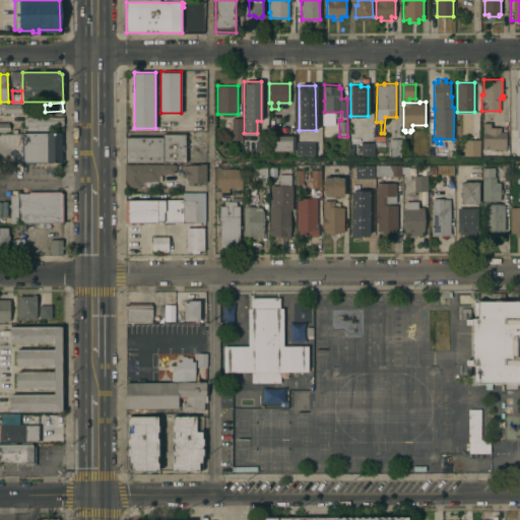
[(1,112),(2,107),(5,107),(5,104),(27,104),(27,113),(1,112)]
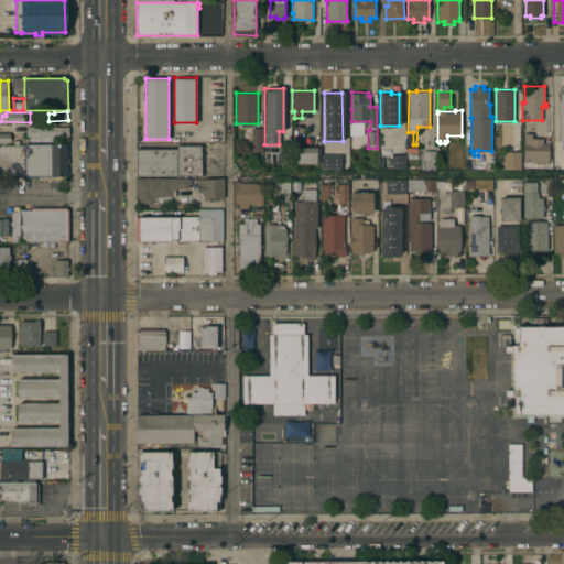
[(68,136),(54,136),(54,140),(30,141),(30,137),(26,137),(26,128),(29,128),(29,127),(30,127),(30,126),(60,125),(60,126),(67,126),(68,136)]
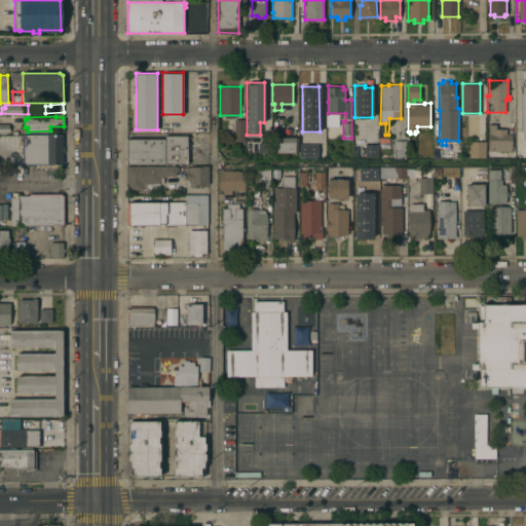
[(234,119),(245,119),(245,141),(234,141),(234,119)]
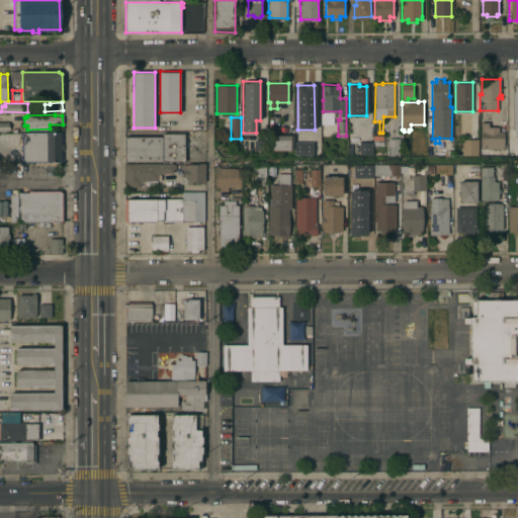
[(269,130),(271,117),(278,118),(277,131),(269,130)]
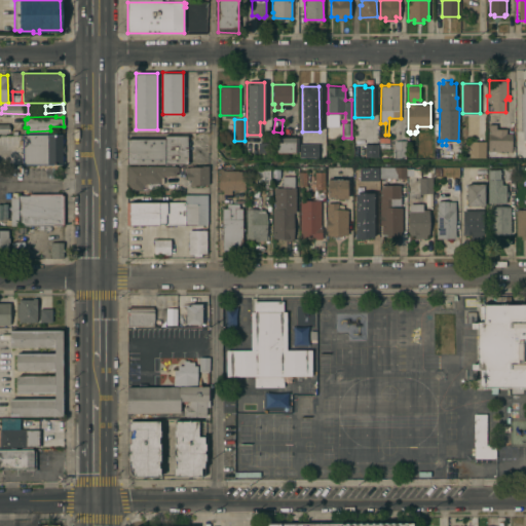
[(0,133),(0,123),(8,123),(9,133),(0,133)]
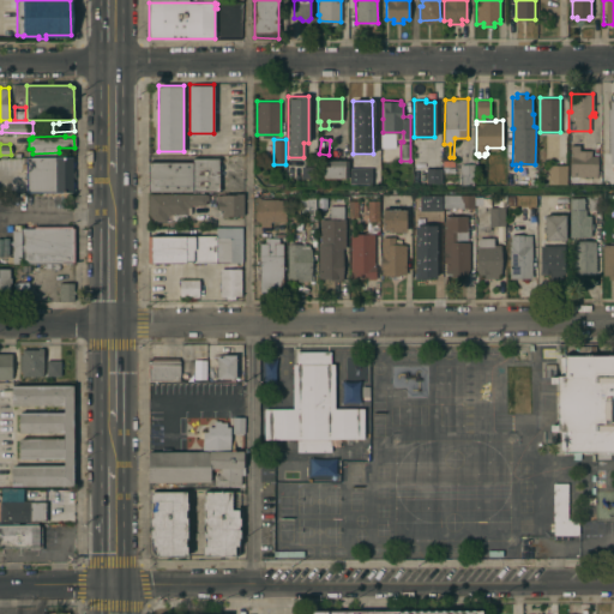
[(571,144),(579,144),(579,150),(591,150),(591,155),(597,155),(597,176),(570,175),(571,144)]
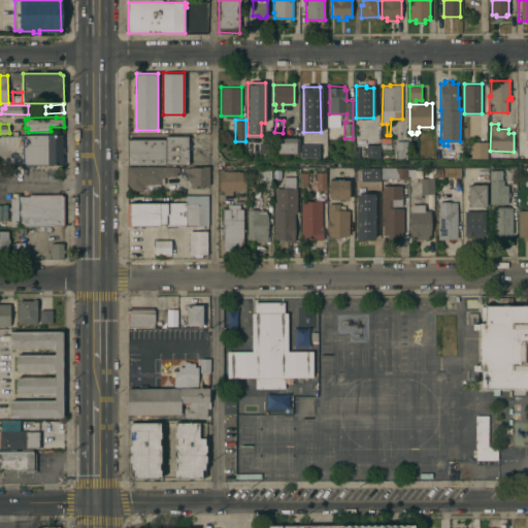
[(23,164),(23,135),(63,135),(63,138),(64,138),(64,143),(63,143),(63,156),(64,156),(64,160),(63,160),(63,164),(23,164)]
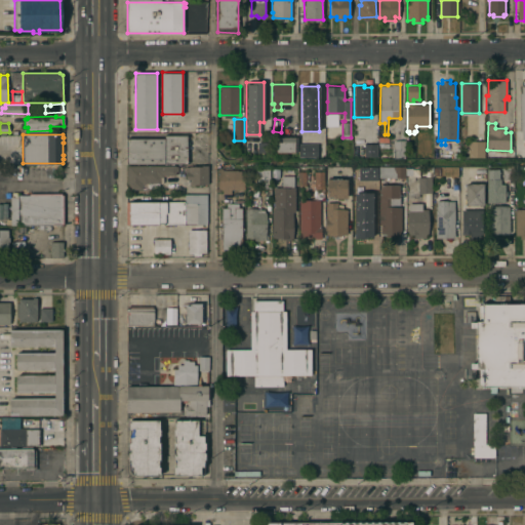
[(127,163),(127,137),(165,137),(165,134),(188,134),(188,142),(190,142),(190,145),(188,145),(188,163),(127,163)]
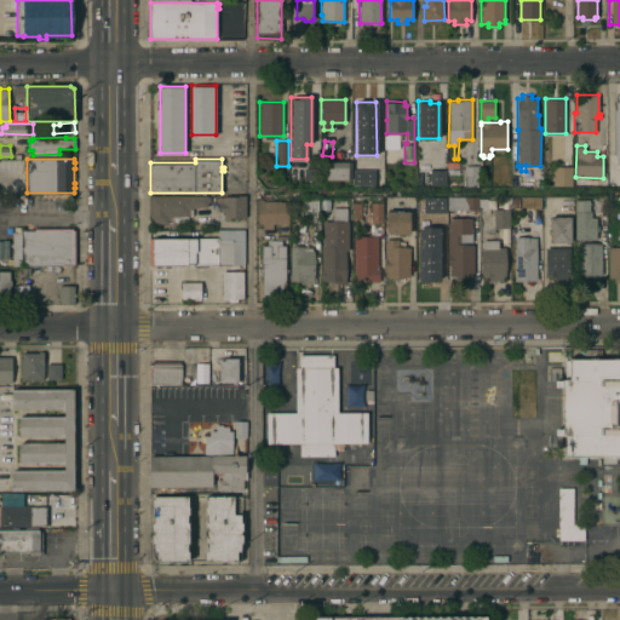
[(326,161),(351,161),(351,179),(326,178),(326,161)]
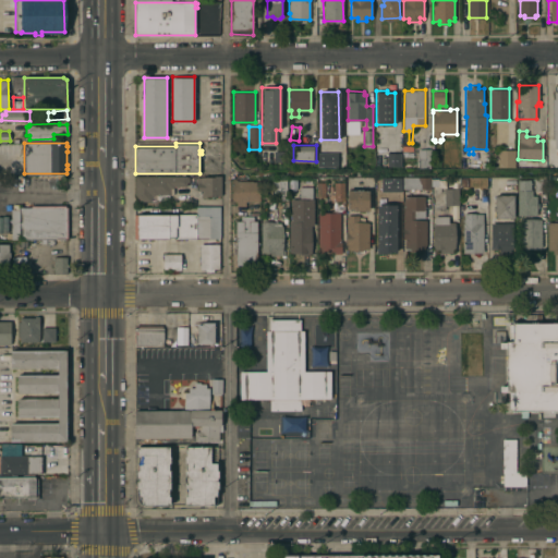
[(431,148),(431,167),(420,167),(420,158),(419,158),(419,148),(431,148)]
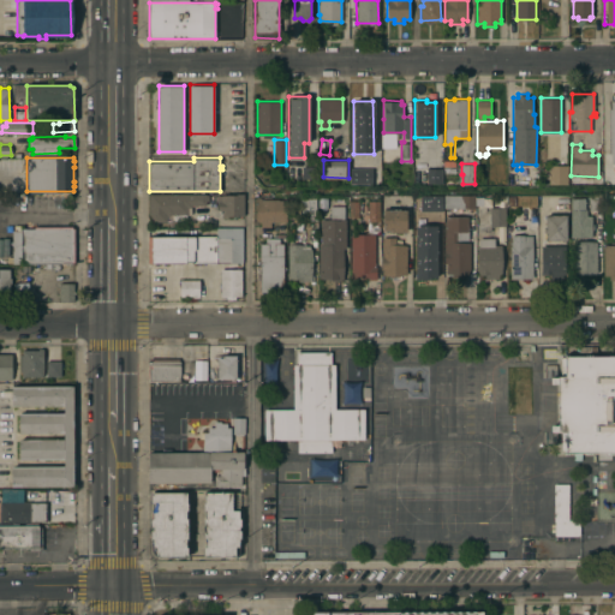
[(547,185),(566,185),(566,166),(547,166),(547,185)]
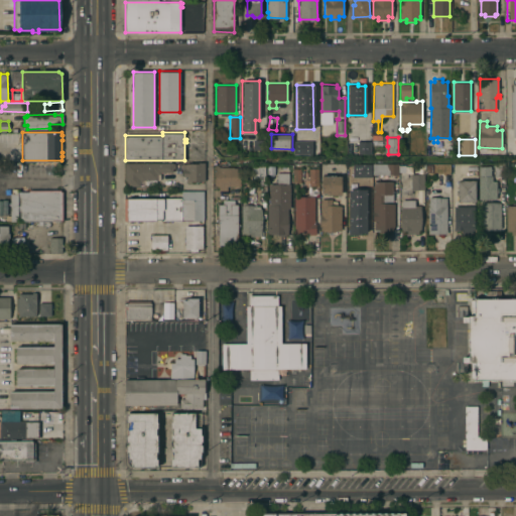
[(295,141),(311,141),(311,155),(295,155),(295,141)]
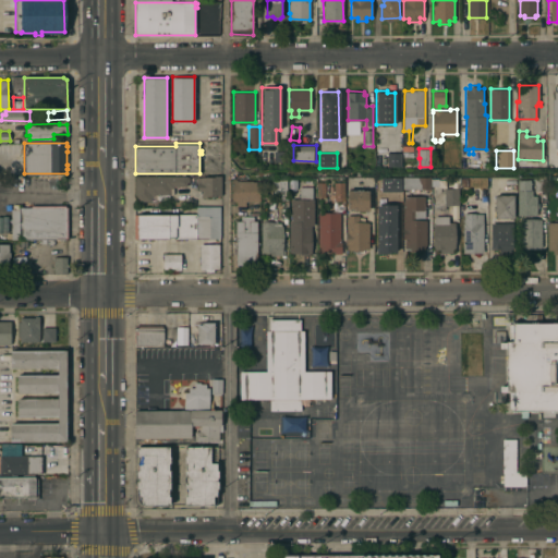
[(399,153),(386,154),(386,167),(400,167),(399,153)]
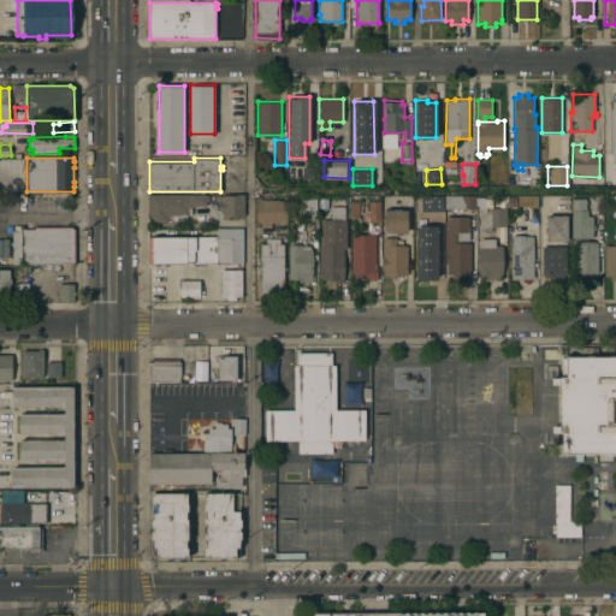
[(221,209),(218,209),(218,201),(221,201),(221,194),(237,194),(237,193),(244,193),(244,215),(234,215),(234,217),(221,217),(221,209)]
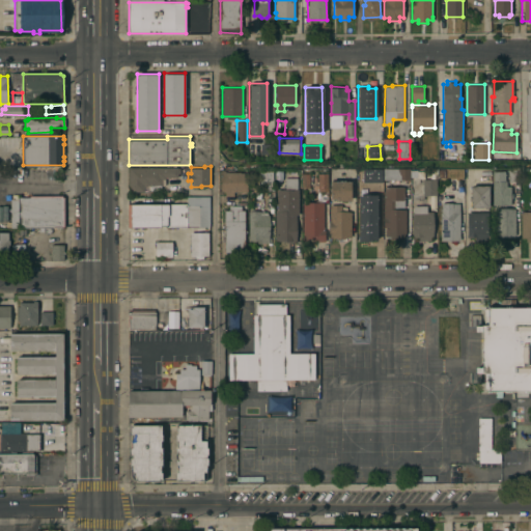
[(129,167),(178,167),(180,167),(180,172),(178,173),(178,177),(166,177),(166,178),(162,178),(162,184),(151,185),(144,185),(144,191),(134,191),(129,185),(129,167)]
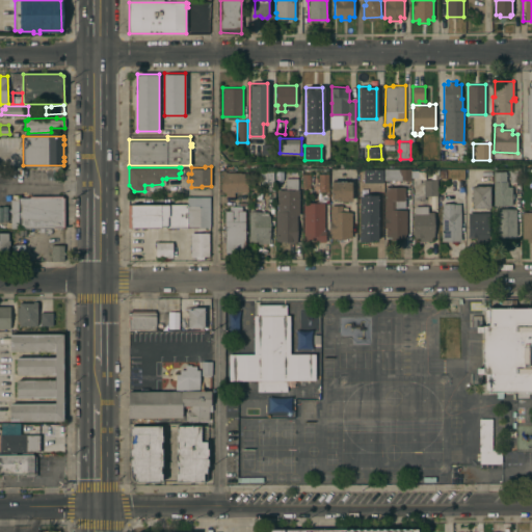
[(383,180),(383,167),(410,167),(410,168),(410,177),(410,180),(383,180)]
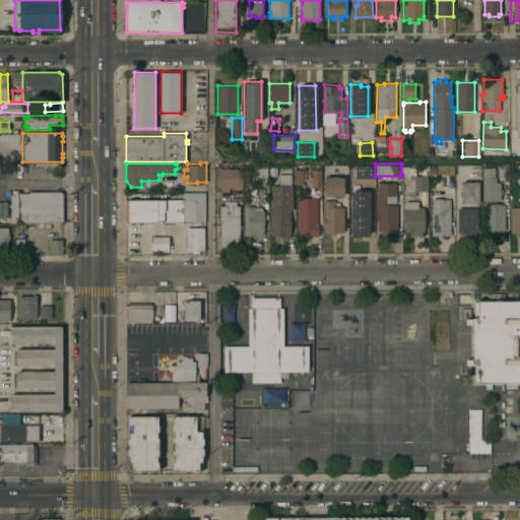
[(498,165),(509,165),(509,178),(498,178),(498,165)]
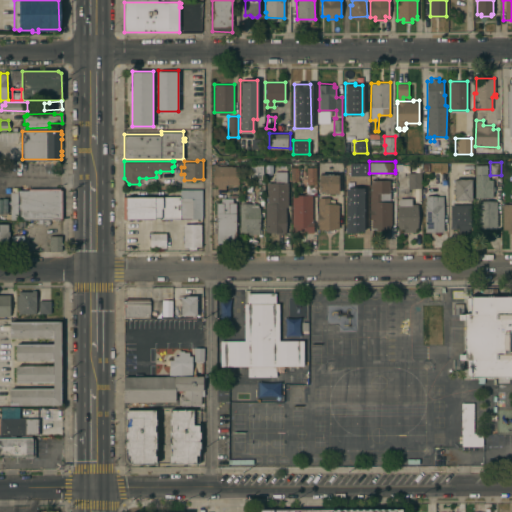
[(367,163),(348,163),(349,176),(368,175),(367,163)]
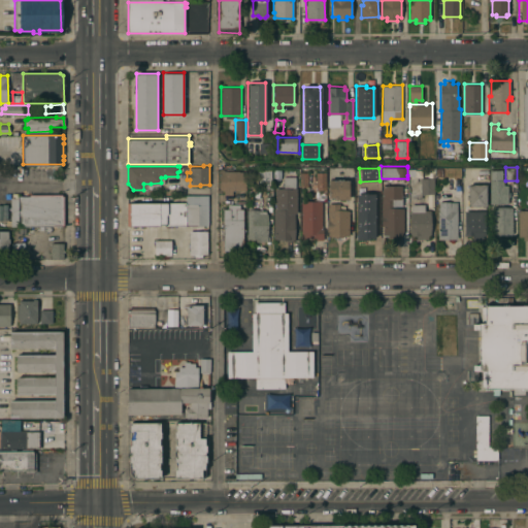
[(219,169),(224,169),(224,170),(245,170),(245,190),(232,190),(232,194),(224,194),(224,190),(219,190),(219,169)]
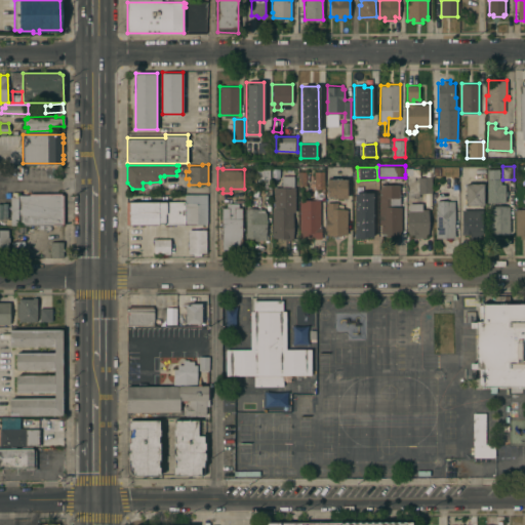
[(487,168),(499,168),(499,177),(500,177),(500,184),(505,184),(505,190),(508,190),(508,195),(506,195),(506,202),(487,202),(487,168)]
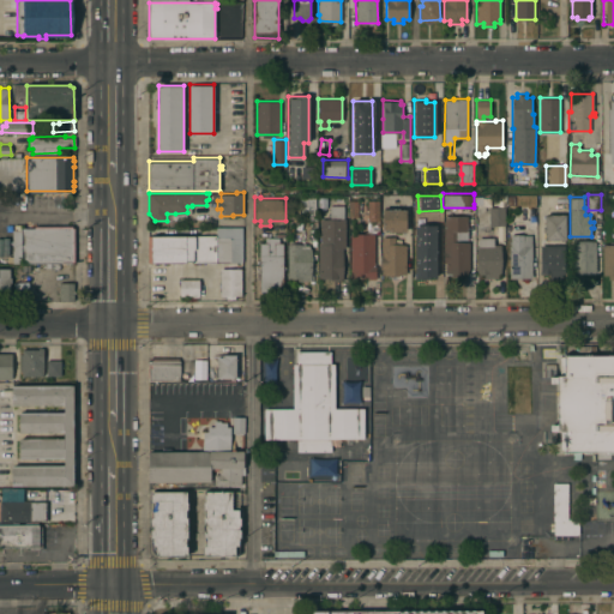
[(359,199),(359,217),(349,217),(349,199),(359,199)]
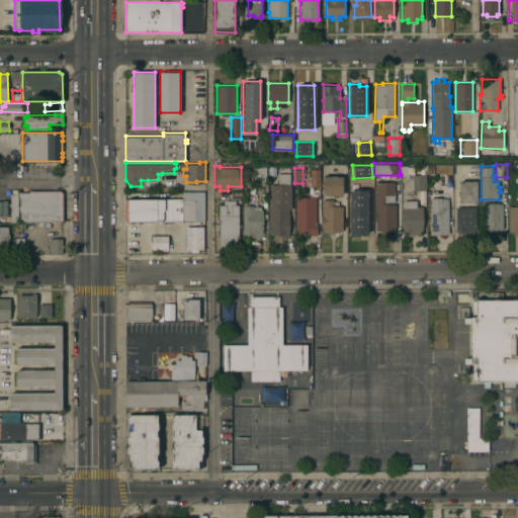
[(310,168),(320,169),(320,196),(310,195),(310,168)]
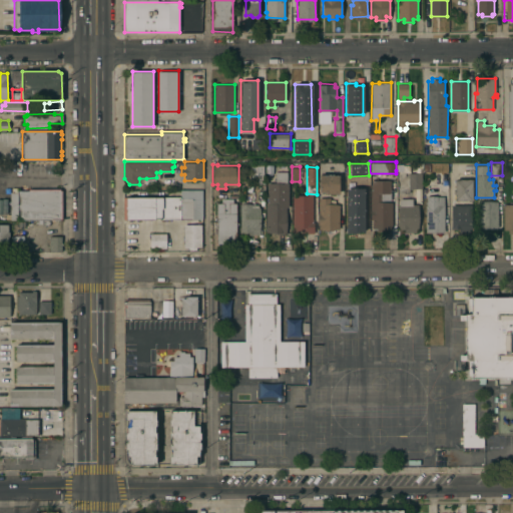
[(264,171),(264,183),(255,183),(255,171),(264,171)]
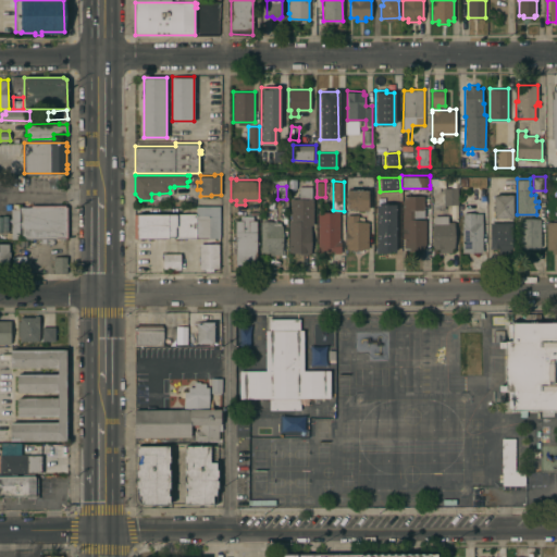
[(288,221),(291,221),(291,198),(299,198),(299,186),(312,186),(312,198),(313,198),(313,224),(311,224),(311,254),(301,254),(301,251),(288,251),(288,221)]
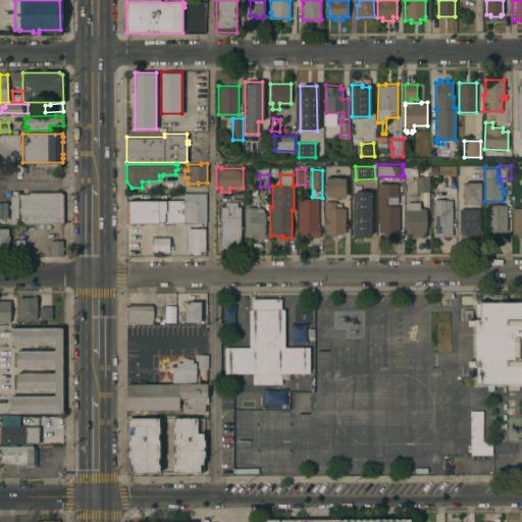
[(416,175),(429,175),(429,191),(416,192),(416,175)]
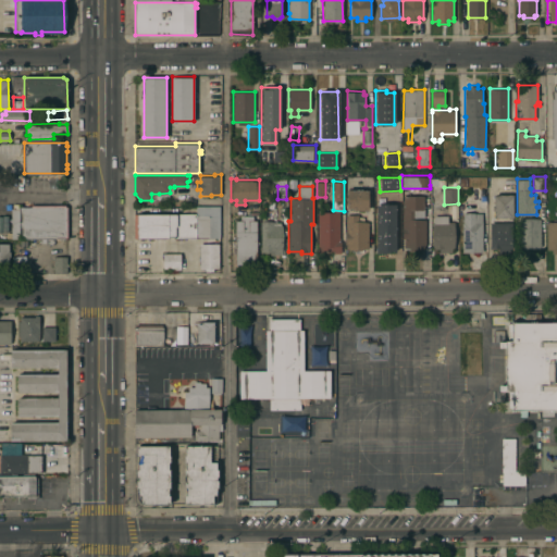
[(368,189),(369,209),(354,209),(354,208),(347,208),(347,189),(368,189)]
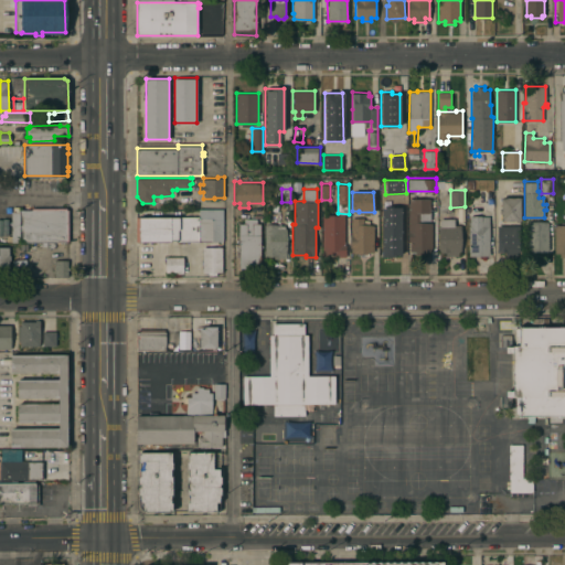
[(520,196),(521,220),(501,220),(501,213),(499,213),(499,208),(501,208),(501,196),(520,196)]
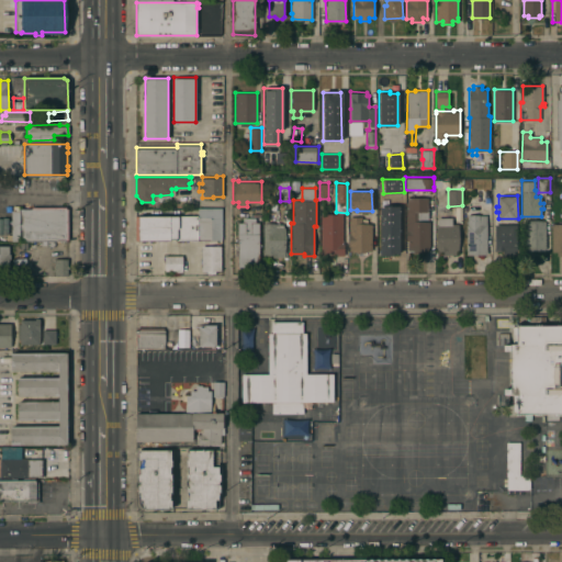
[(428,221),(429,221),(429,249),(425,249),(425,253),(413,253),(413,249),(407,249),(407,240),(405,240),(406,222),(407,197),(428,197),(428,221)]
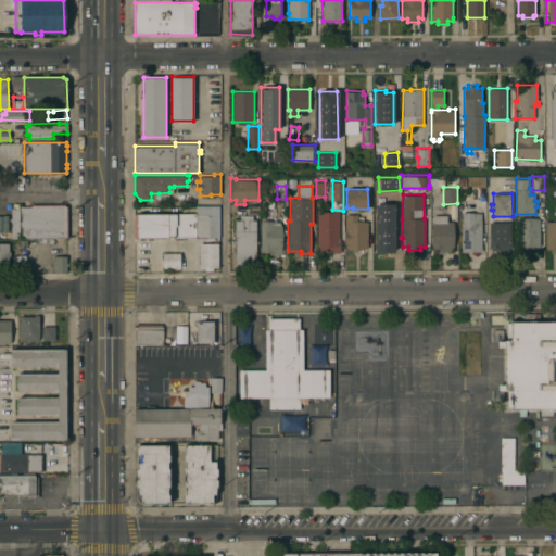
[(54,243),(46,243),(46,242),(40,241),(40,238),(11,238),(11,207),(19,207),(19,205),(32,205),(32,203),(65,204),(65,206),(67,206),(67,238),(54,238),(54,243)]
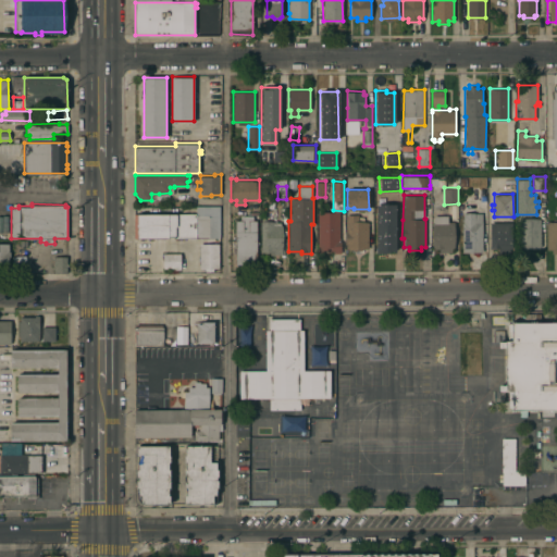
[(195,207),(219,207),(219,236),(196,236),(196,237),(175,237),(175,236),(169,236),(169,237),(135,238),(135,213),(195,213),(195,207)]
